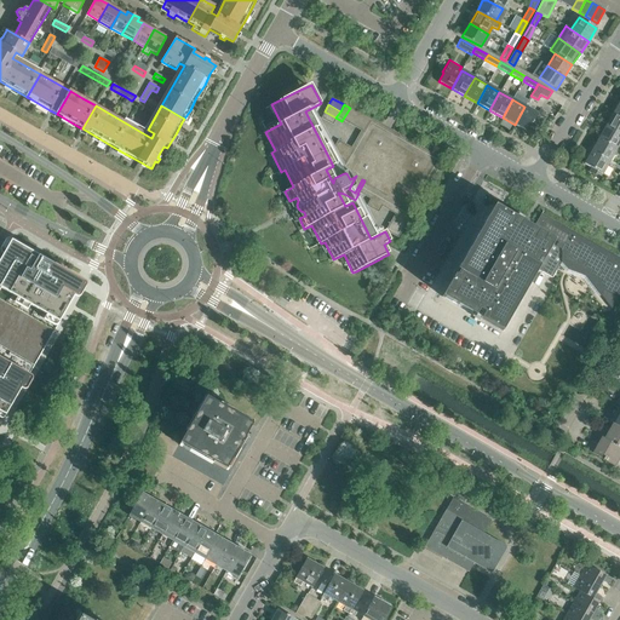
[(524,107),(515,125),(527,132),(533,122),(539,126),(544,118),(543,118),(537,114),(524,107)]
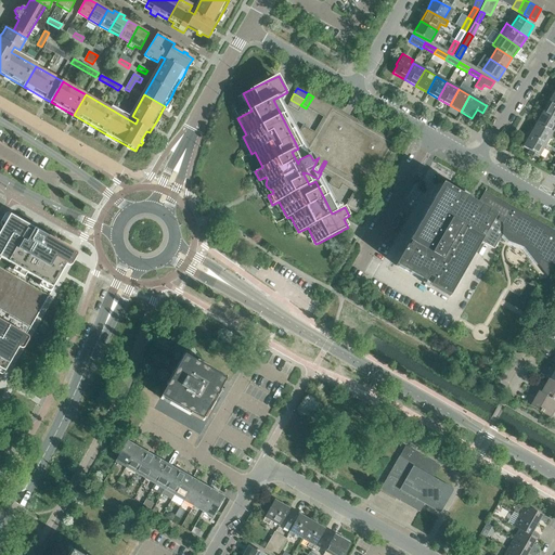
[(313,97),(306,108),(311,112),(319,100),(313,97)]
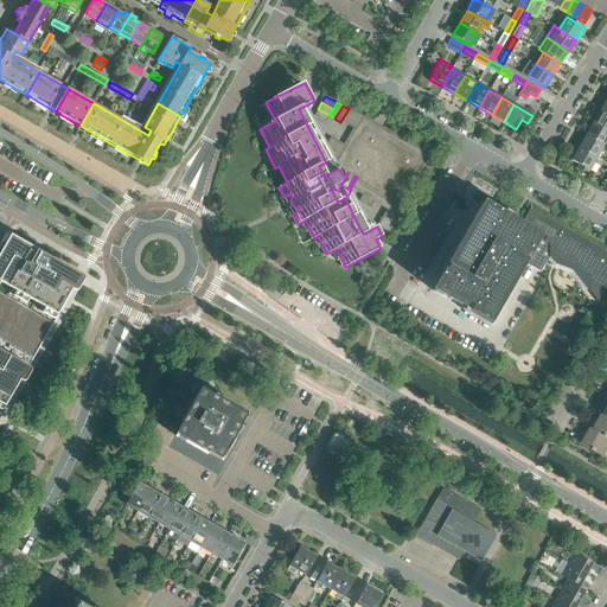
[(314,116),(325,122),(328,115),(318,109),(314,116)]
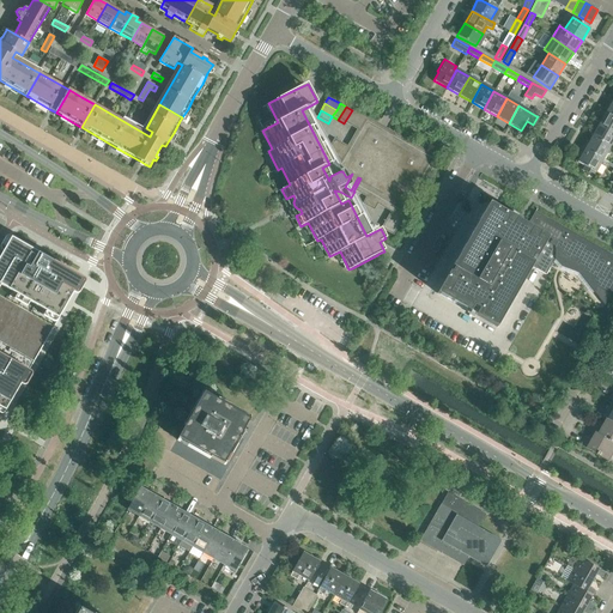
[(344,123),(350,127),(358,114),(352,110),(344,123)]
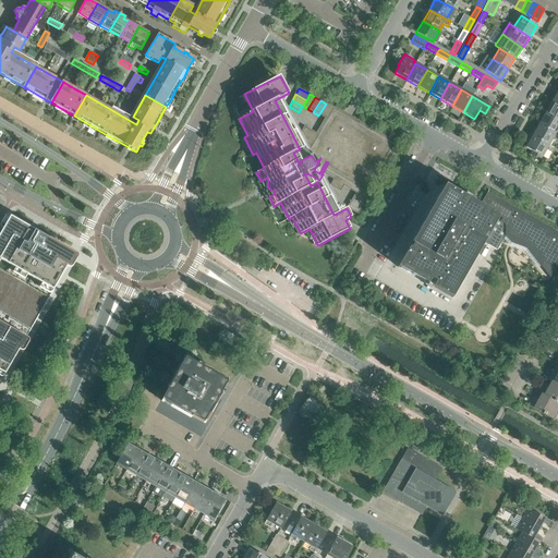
[(545,113),(557,120),(557,105),(552,102),(545,113)]
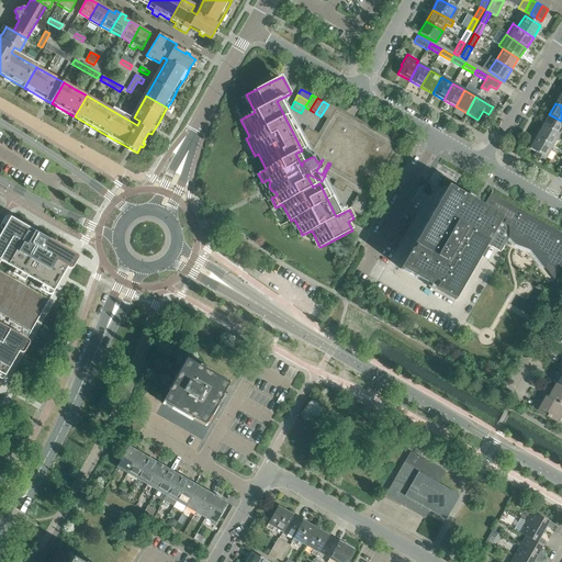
[(328,104),(321,116),(326,120),(327,119),(330,113),(334,107),(328,104)]
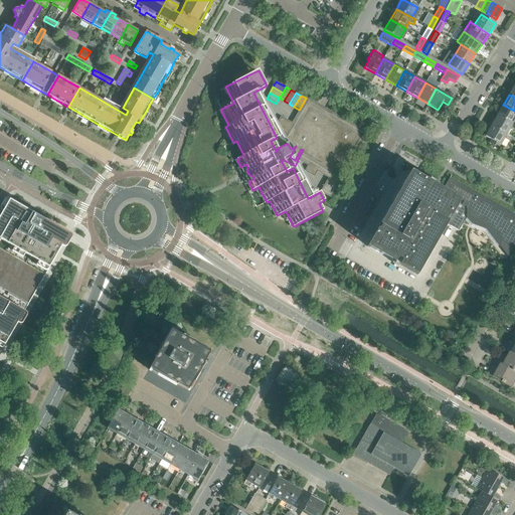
[(306,98),(303,104),(313,109),(316,104),(306,98)]
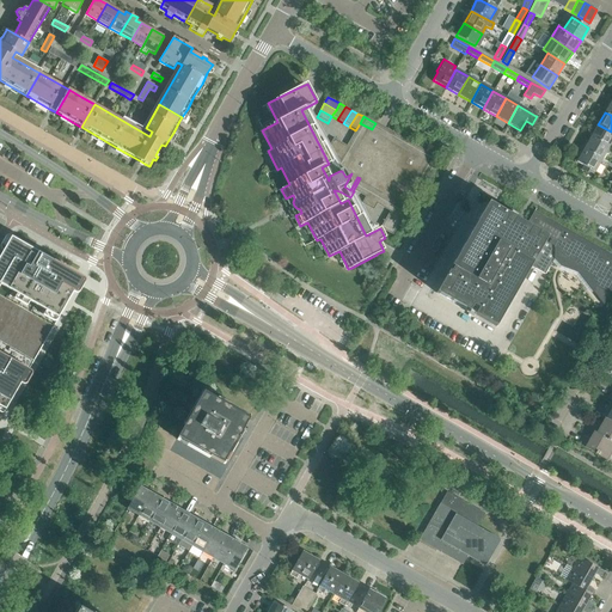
[(372,129),(360,123),(356,129),(368,135),(372,129)]
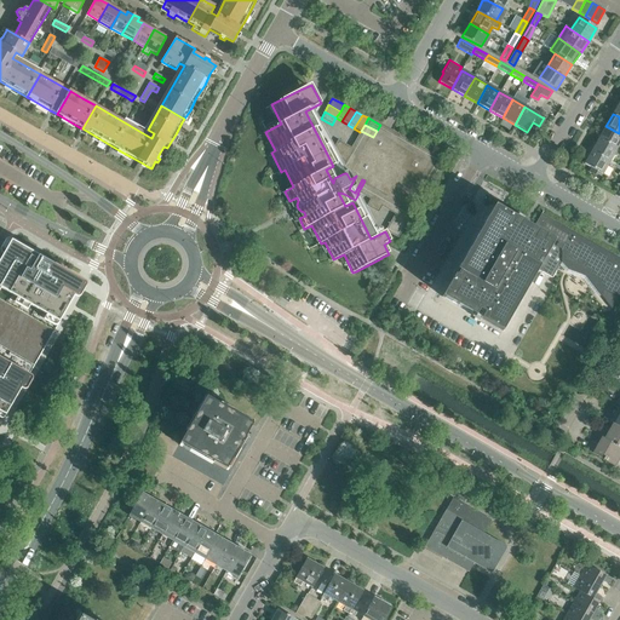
[(619,143),(619,133),(606,126),(600,139),(616,149),(619,143)]
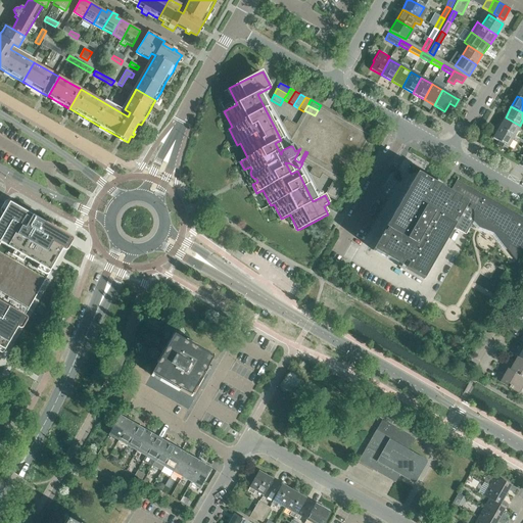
[(304,110),(303,111),(301,115),(312,121),(315,115),(304,110)]
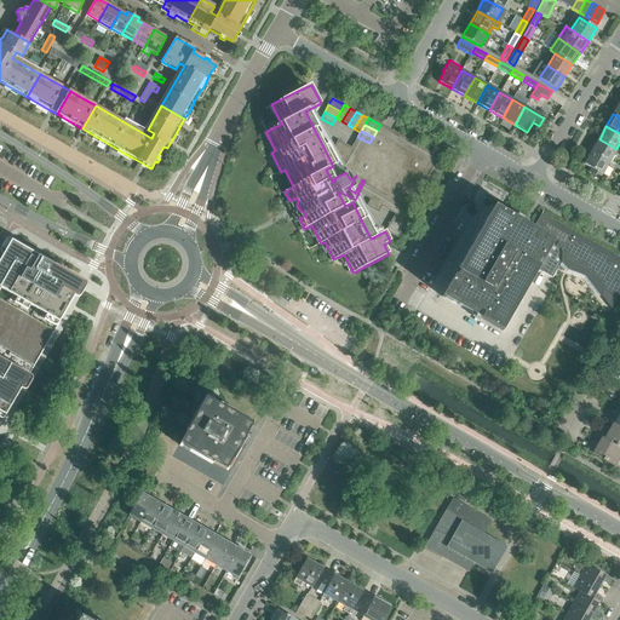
[(401,145),(405,139),(394,132),(390,138),(401,145)]
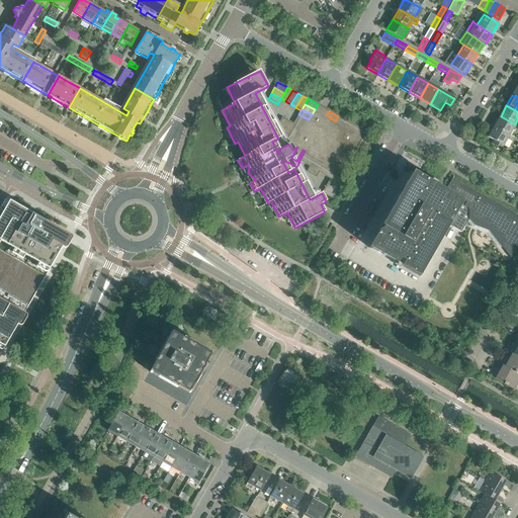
[(309,119),(298,114),(295,118),(306,124),(309,119)]
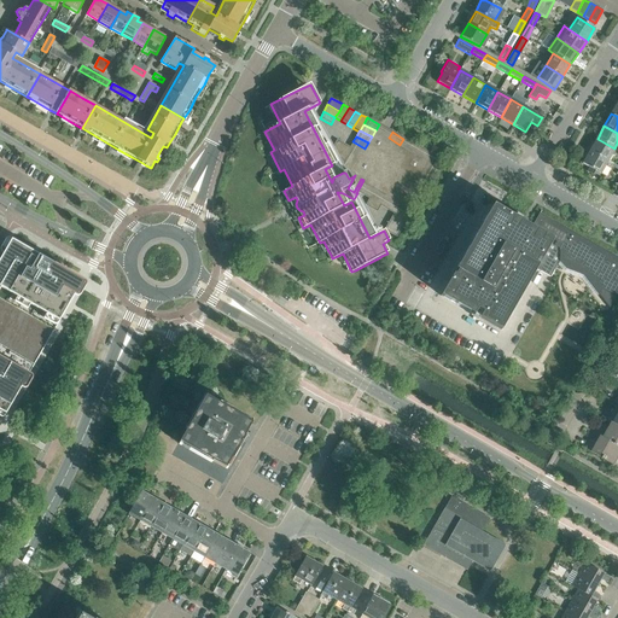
[(397,151),(400,146),(400,145),(389,138),(385,144),(397,151)]
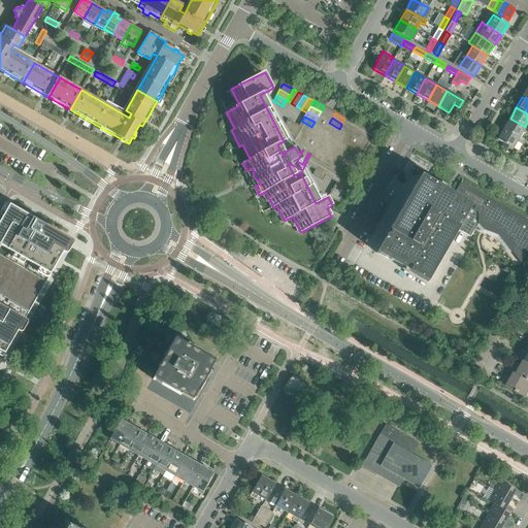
[(352,130),(355,124),(344,119),(341,124),(341,125),(352,130)]
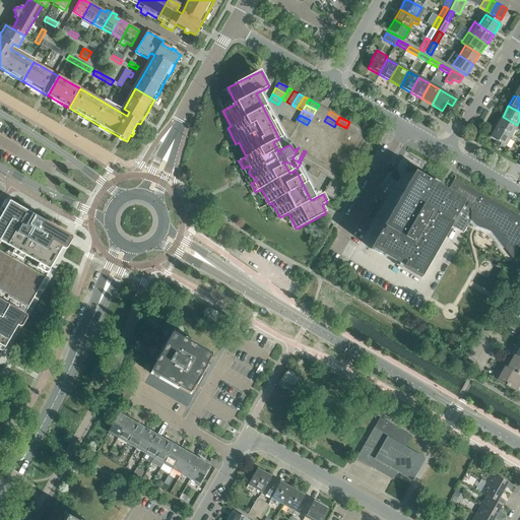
[(517,125),(503,117),(497,127),(511,135),(512,135),(517,125)]
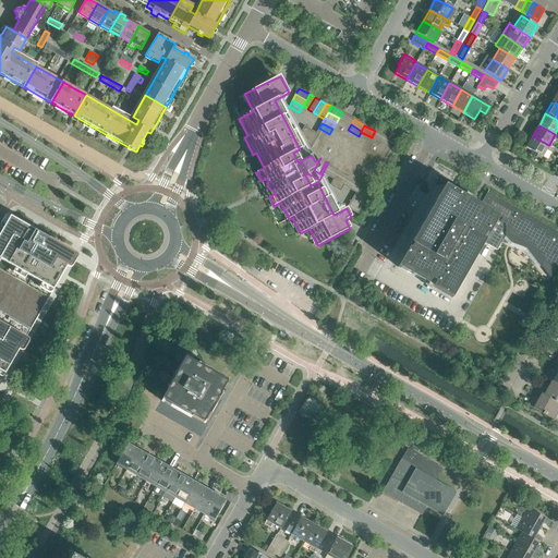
[(310,130),(303,126),(300,133),(296,138),(302,143),(310,130)]
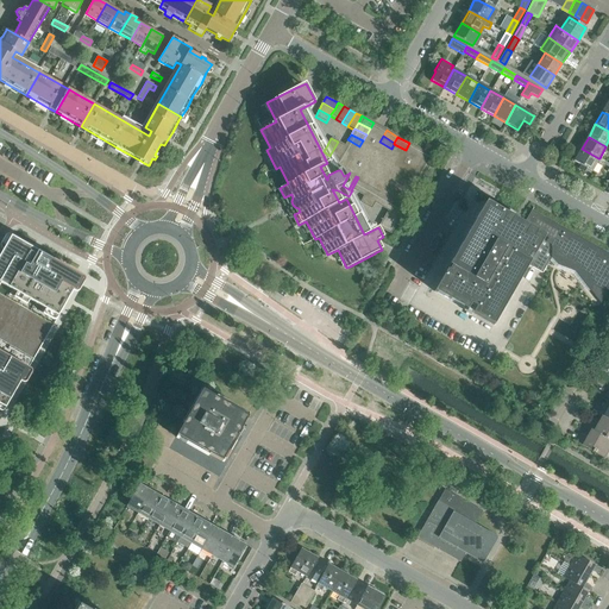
[(347,139),(344,145),(356,152),(359,146),(347,139)]
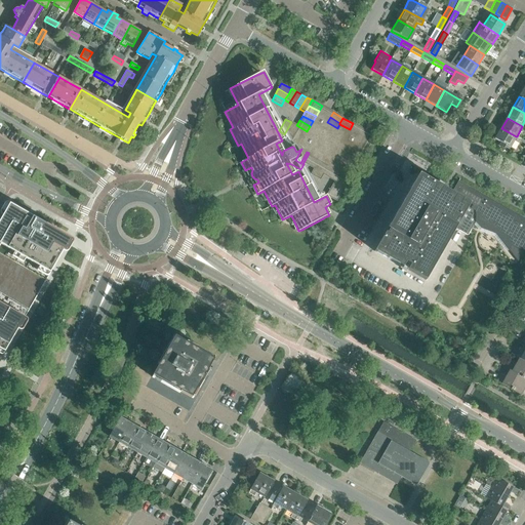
[(293,131),(296,125),(291,122),(284,134),(290,137),(291,136),(293,131)]
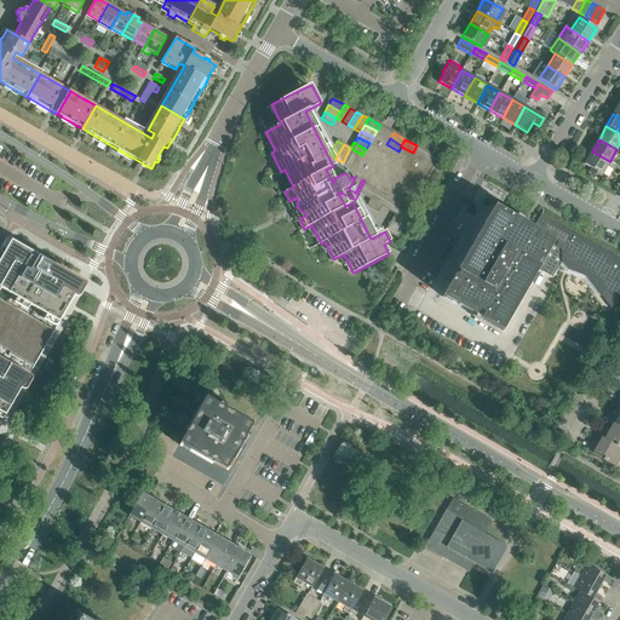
[(383,150),(395,158),(397,153),(399,151),(386,144),(383,150)]
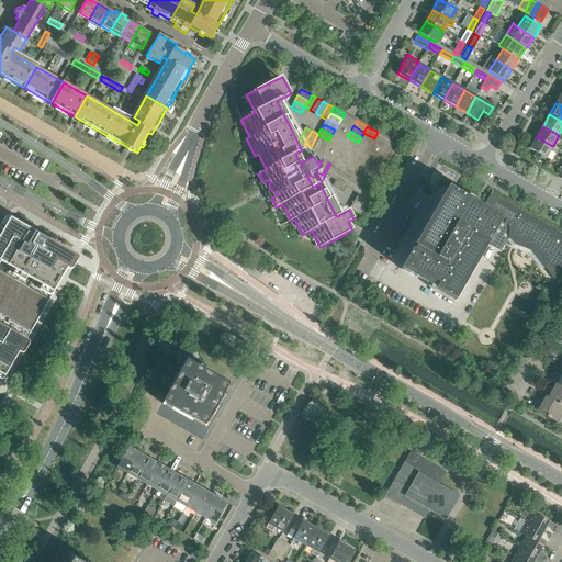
[(371,144),(374,138),(363,133),(361,137),(360,138),(371,144)]
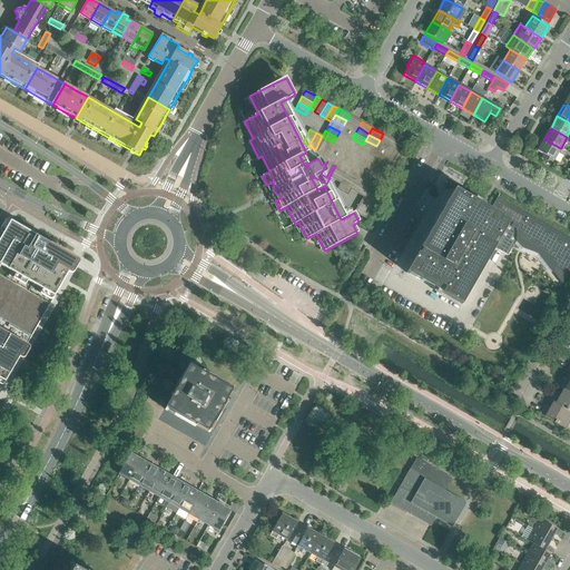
[(330,148),(333,143),(322,136),(318,143),(330,148)]
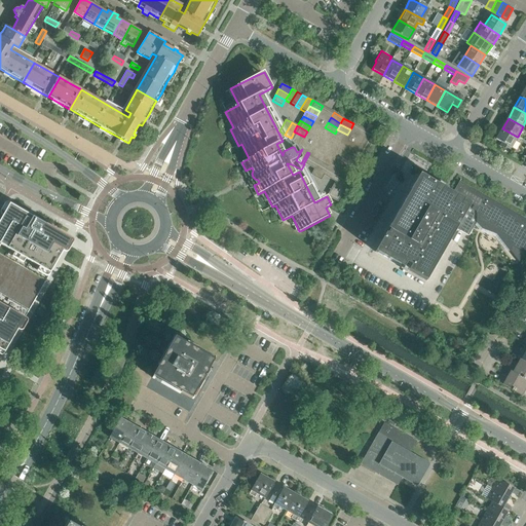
[(332,139),(334,135),(335,134),(325,127),(322,133),(332,139)]
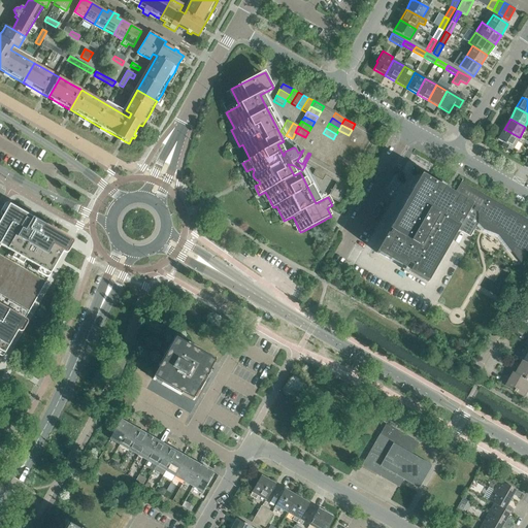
[(502,128),(495,139),(503,143),(501,146),(510,153),(517,142),(521,144),(522,142),(524,139),(520,137),(519,137),(504,129),(502,128)]
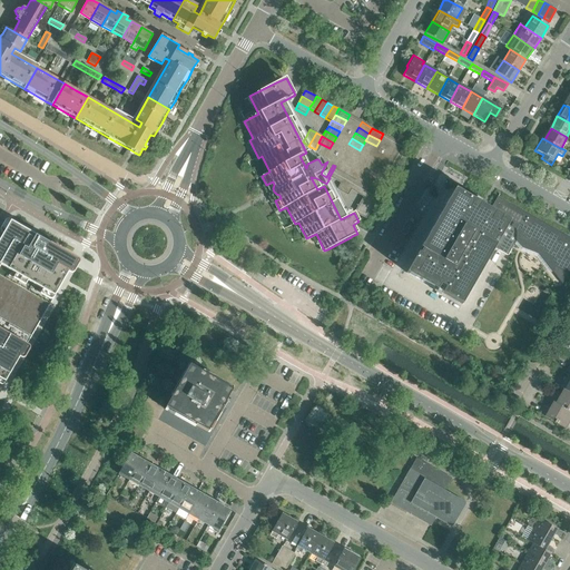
[(365,140),(363,145),(362,146),(373,151),(376,146),(365,140)]
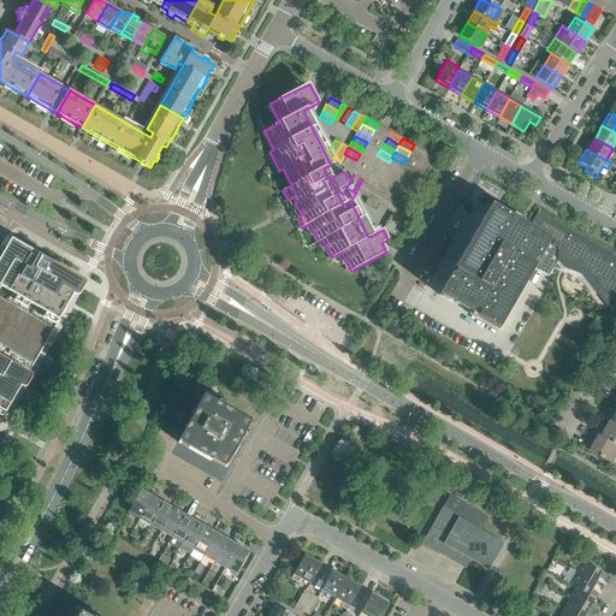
[(436,166),(439,159),(427,152),(424,159),(436,166)]
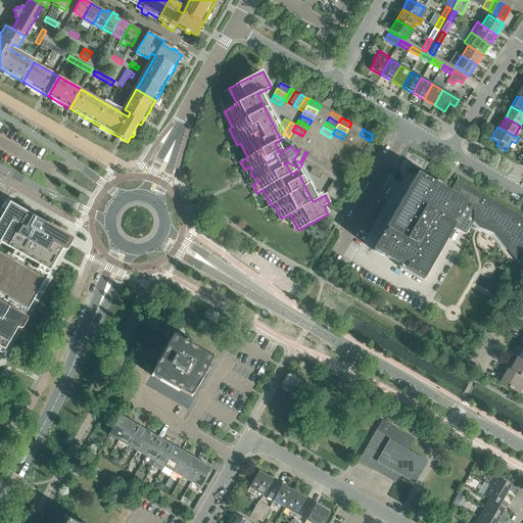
[(292,131),(290,136),(299,141),(302,136),(292,131)]
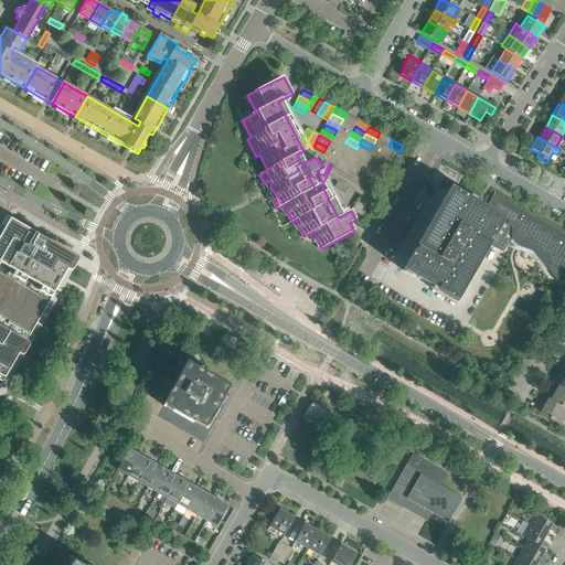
[(353,155),(355,150),(356,149),(345,142),(342,148),(353,155)]
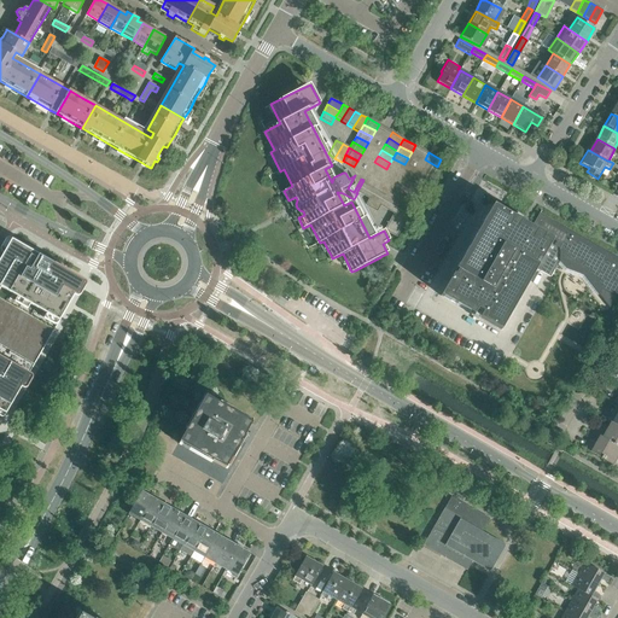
[(401,170),(404,164),(392,158),(390,163),(389,164),(401,170)]
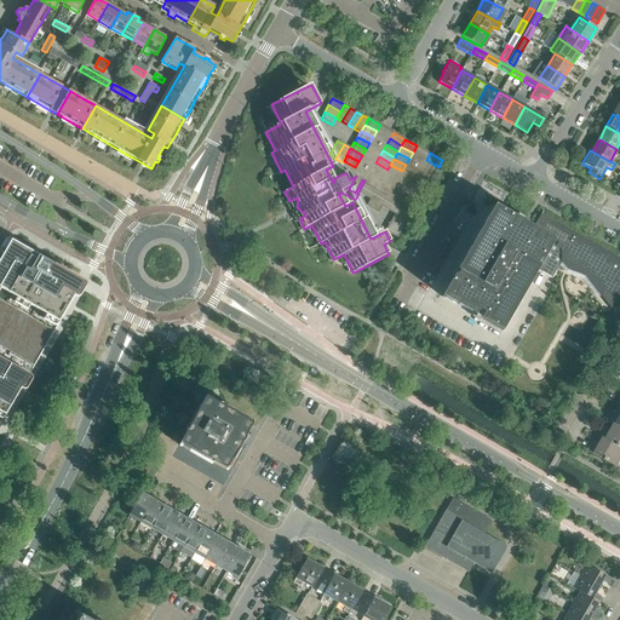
[(422,166),(435,173),(438,167),(426,160),(422,166)]
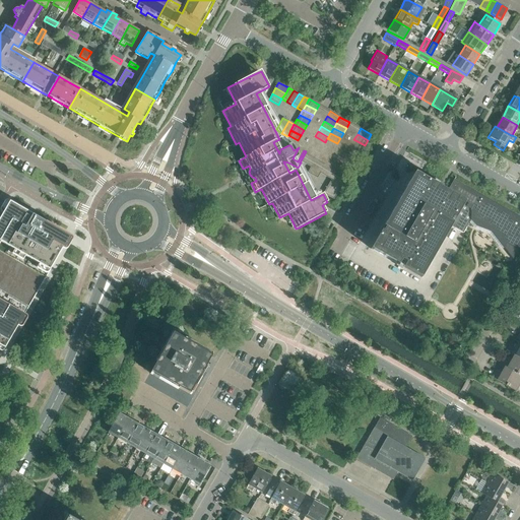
[(298,140),(288,135),(287,136),(285,140),(295,145),(298,140)]
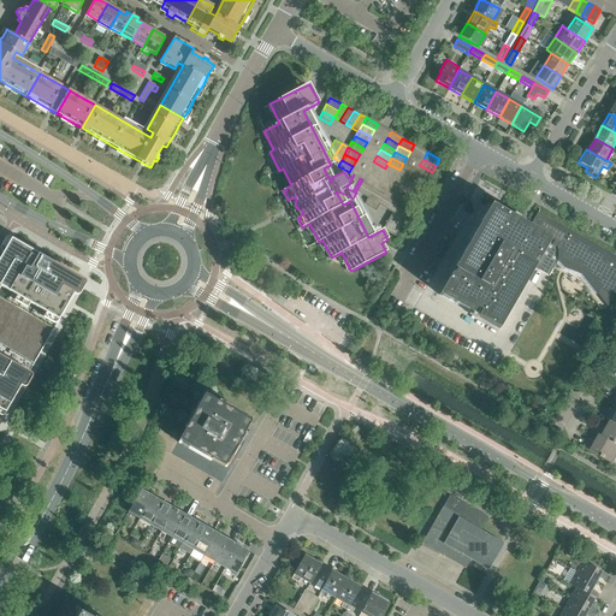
[(369,167),(381,175),(384,170),(385,169),(373,161),(369,167)]
